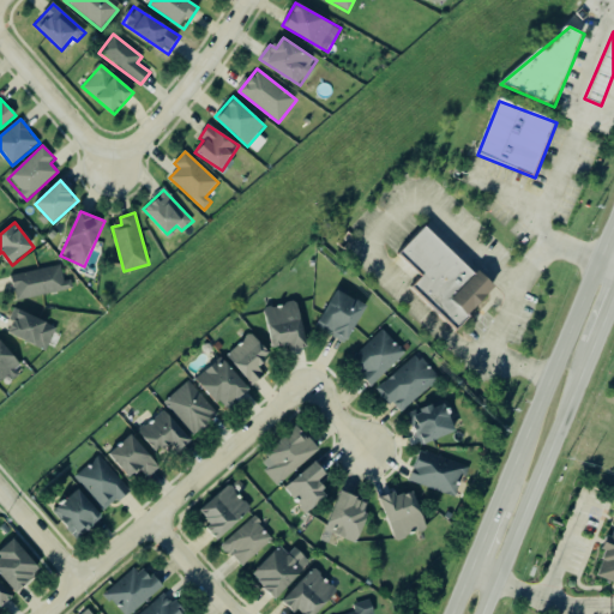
[(458,329),(415,287),(423,278),(398,254),(426,226),(495,292),(458,329)]
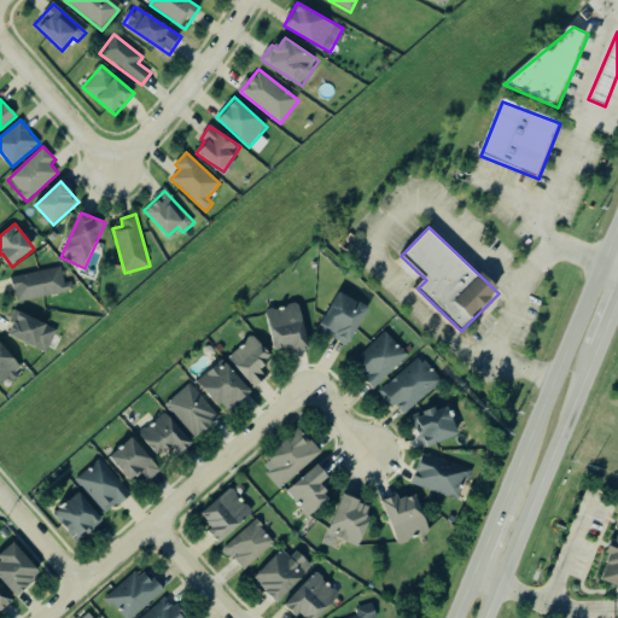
[(12,277),(17,302),(73,291),(71,283),(64,284),(62,267),(12,277)]
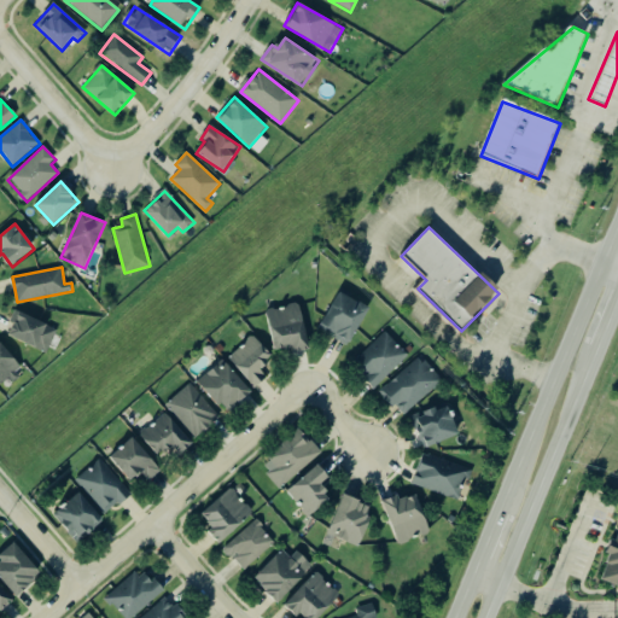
[(338,293),(355,304),(356,302),(367,309),(347,343),(318,325),(338,293)]
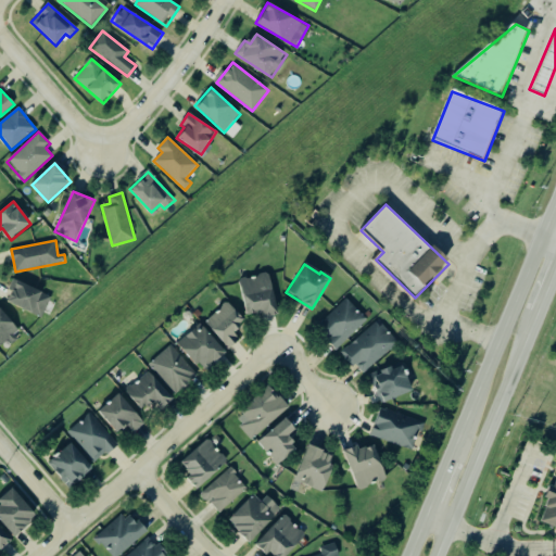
[(248,319),(279,314),(273,273),(241,278),(248,319)]
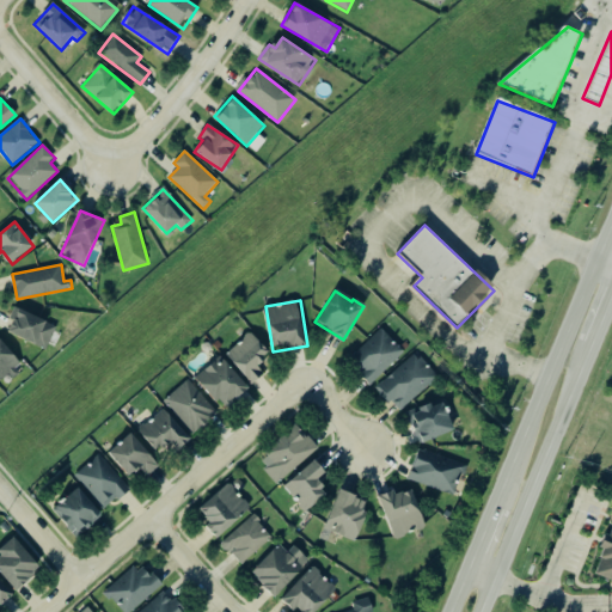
[(46,350),(57,326),(16,307),(10,319),(14,320),(10,332),(46,350)]
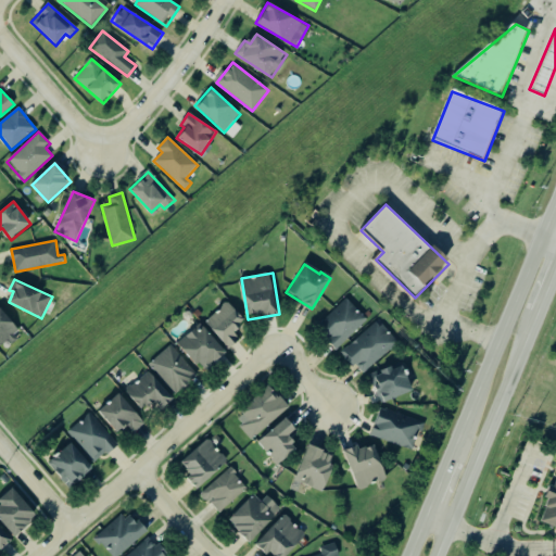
[(337,349),(367,320),(348,299),(316,326),(337,349)]
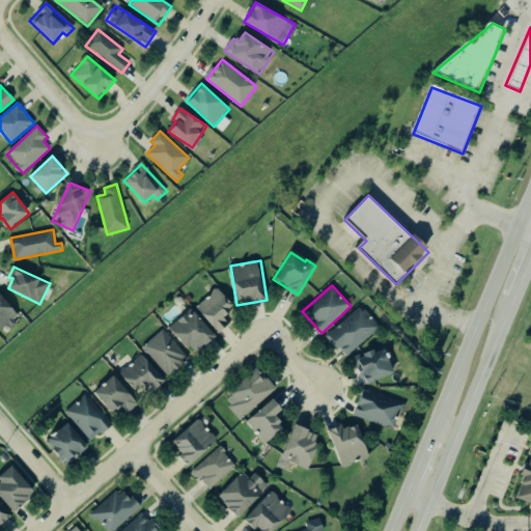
[(221,333),(229,325),(223,318),(235,306),(216,288),(196,309),(221,333)]
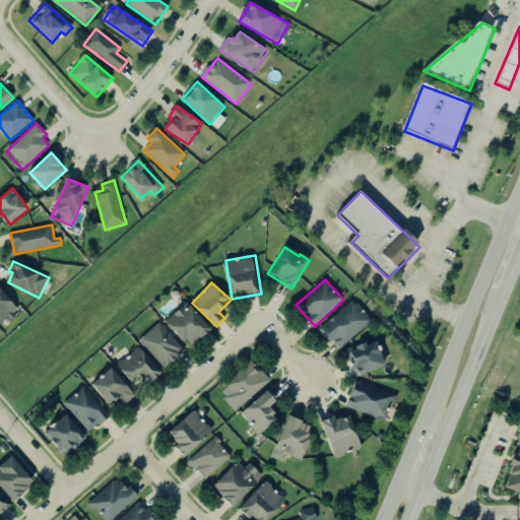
[(0,320),(3,324),(19,310),(0,288),(0,320)]
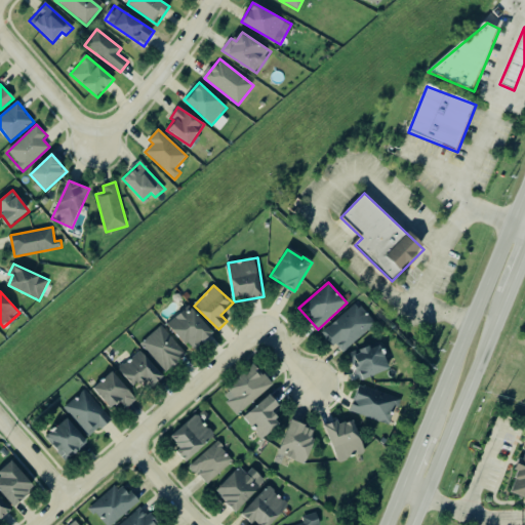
[(182,295),(186,292),(190,297),(186,300),(182,295)]
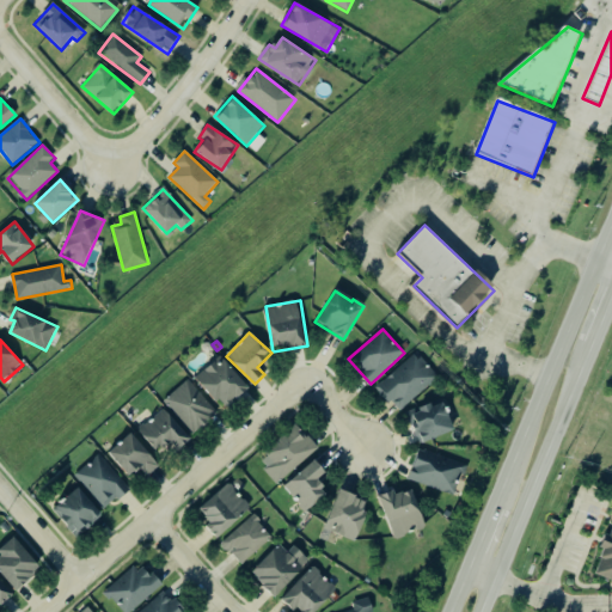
[(396,411),(439,380),(418,354),(375,385),(396,411)]
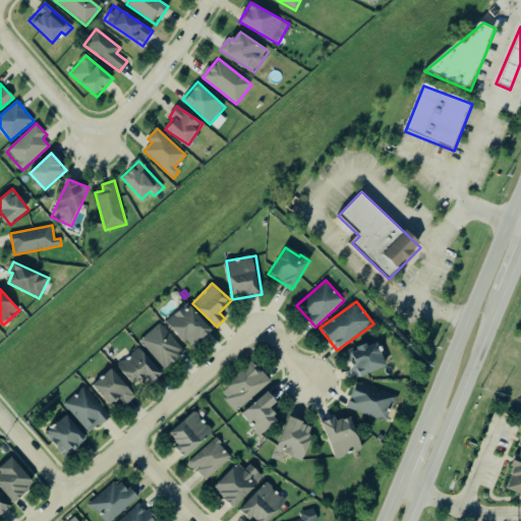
[(166,322),(192,349),(213,330),(187,302),(166,322)]
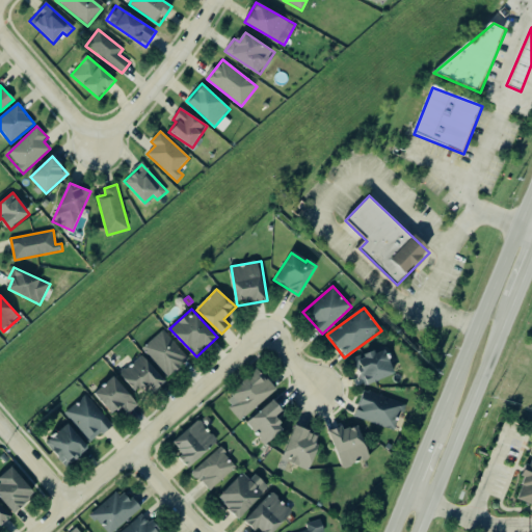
[(170,376),(189,360),(163,329),(143,347),(170,376)]
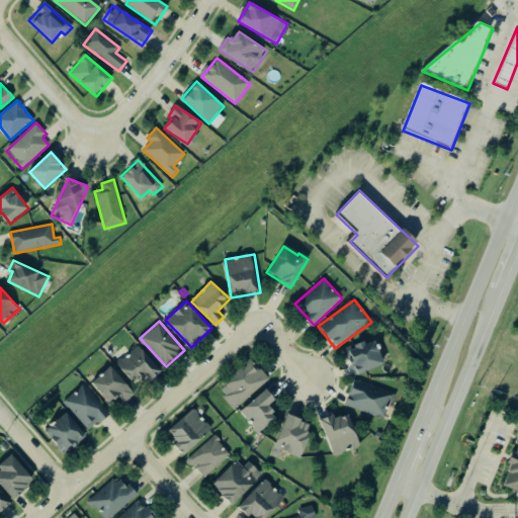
[(349,349),(356,374),(384,366),(377,341),(349,349)]
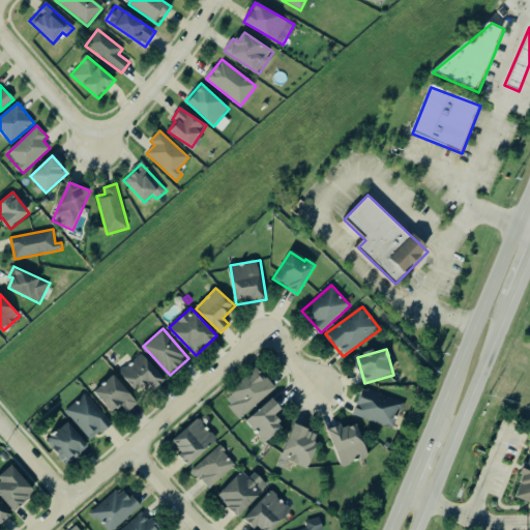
[(139,391),(146,383),(154,391),(168,377),(141,353),(120,375),(139,391)]
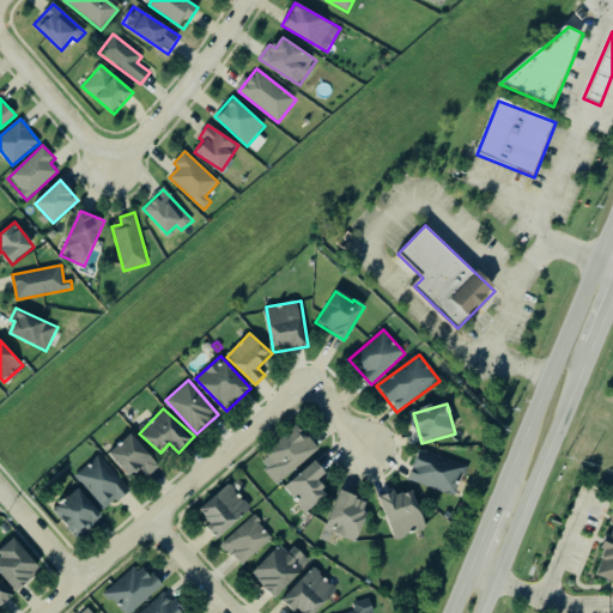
[(319,450),(299,426),(258,460),(277,484),(319,450)]
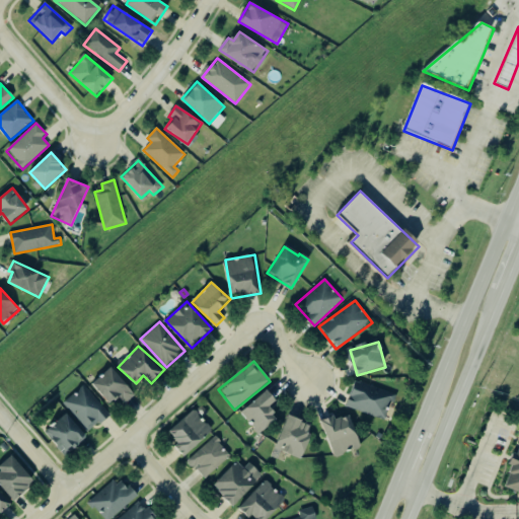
[(126,404),(137,394),(110,367),(92,384),(110,404),(119,397),(126,404)]
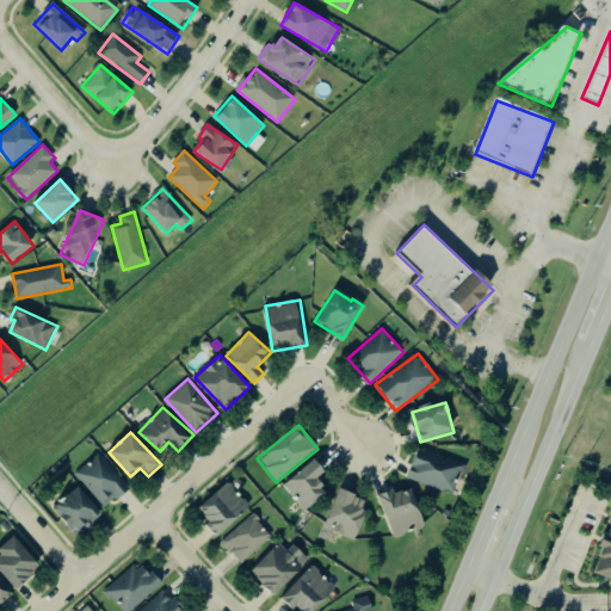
[(456,494),(466,462),(418,448),(408,481),(456,494)]
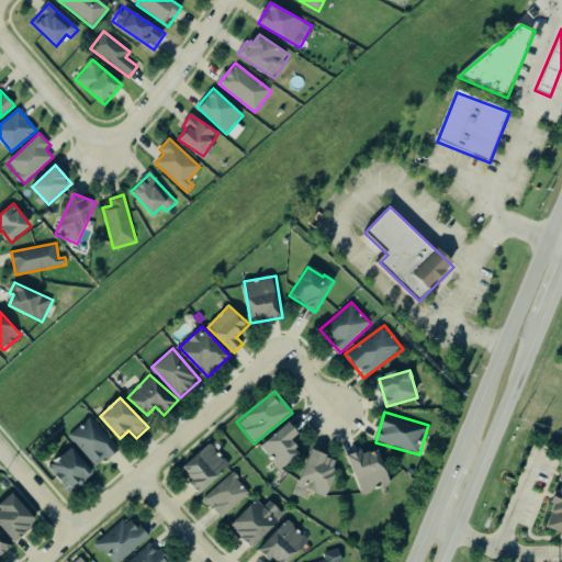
[(119,449),(90,417),(69,436),(98,468),(119,449)]
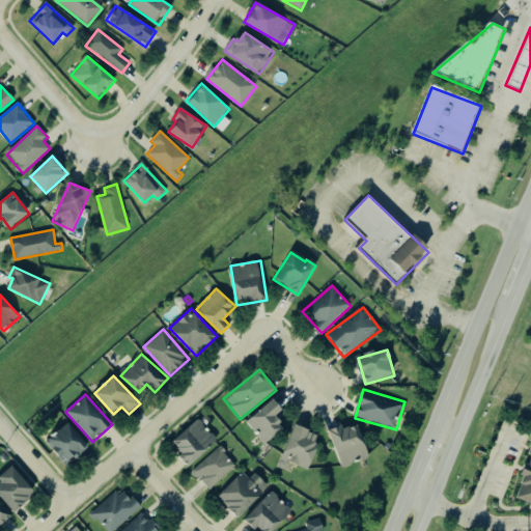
[(247,425),(268,445),(285,426),(276,418),(284,410),(272,398),(247,425)]
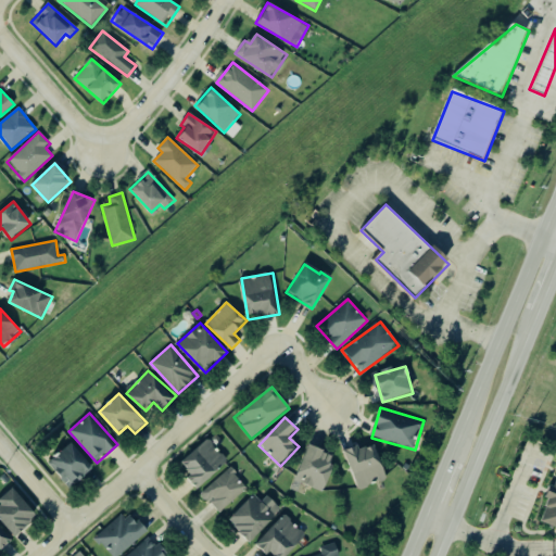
[(228,460),(206,439),(181,465),(192,475),(188,479),(199,490),(228,460)]
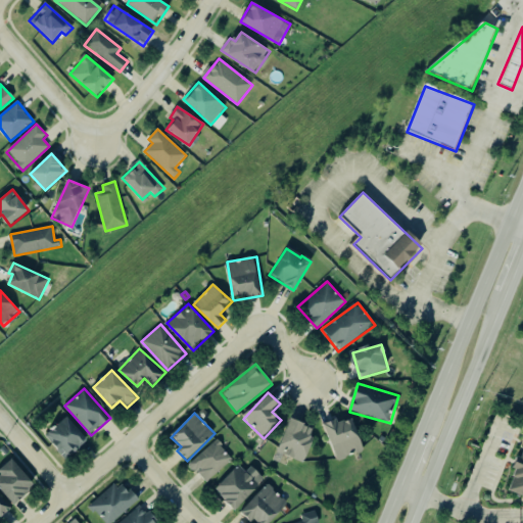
[(324,426),(337,461),(363,450),(349,416),(324,426)]
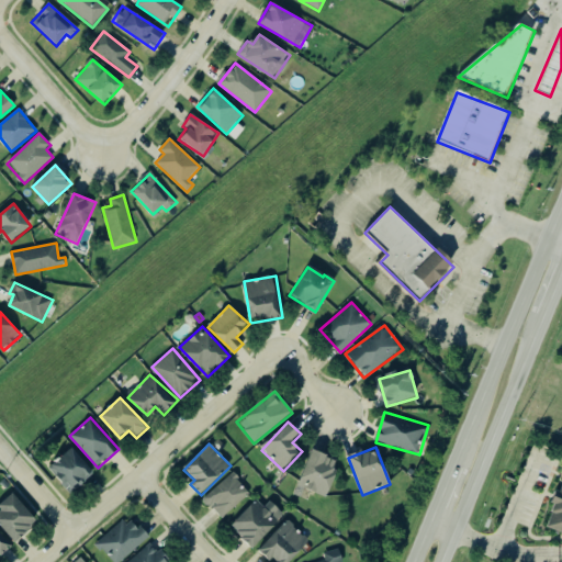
[(69,494),(93,474),(72,448),(48,468),(69,494)]
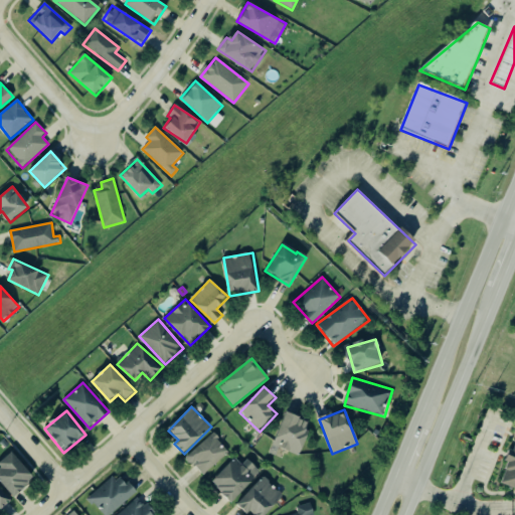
[(301,455),(311,420),(285,413),(275,448),(301,455)]
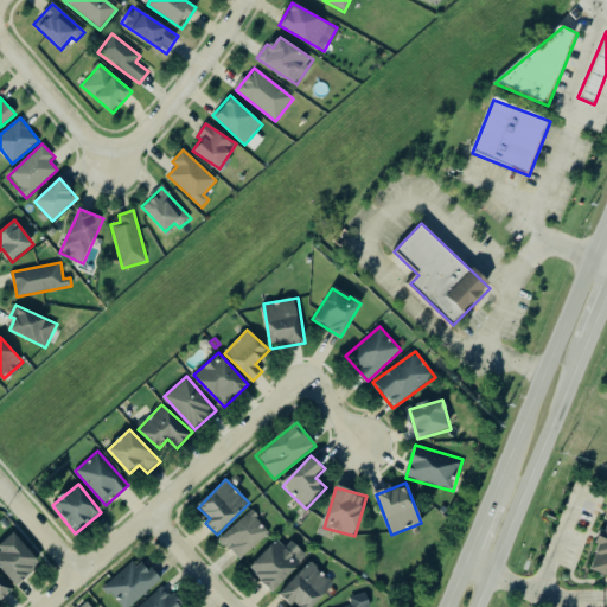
[(270,532),(250,511),(219,540),(238,561),(270,532)]
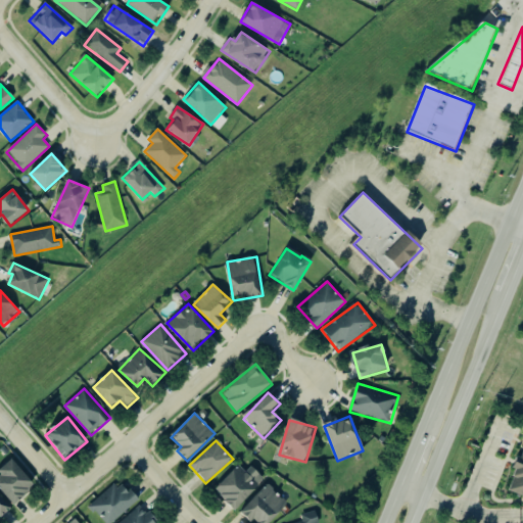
[(522,495),(522,453),(518,469),(517,469),(509,491),(522,495)]
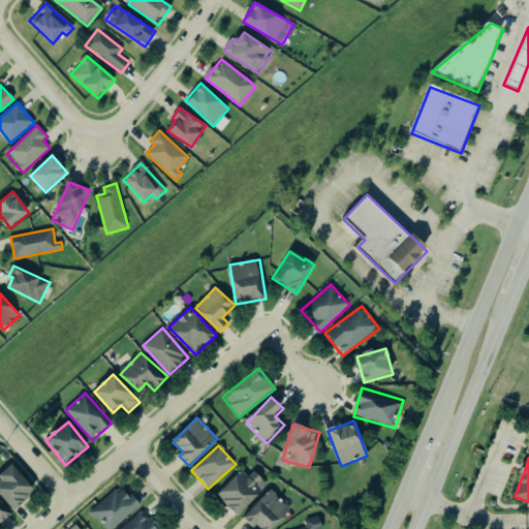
[(0,494),(14,510),(36,491),(11,464),(0,473),(0,494)]
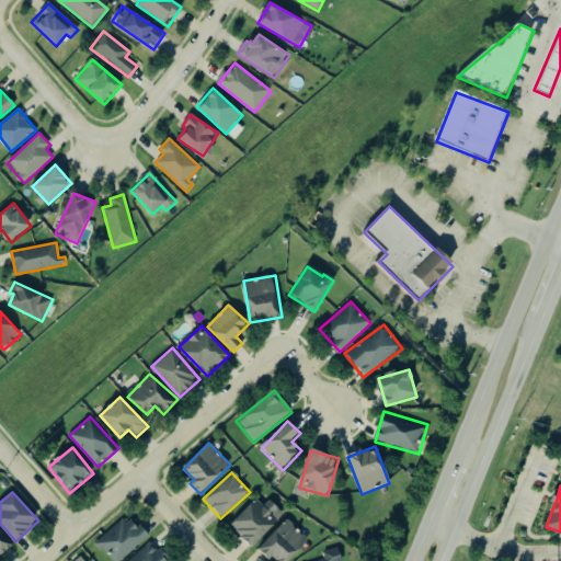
[(230,529),(255,548),(284,512),(268,501),(264,506),(254,499),(230,529)]
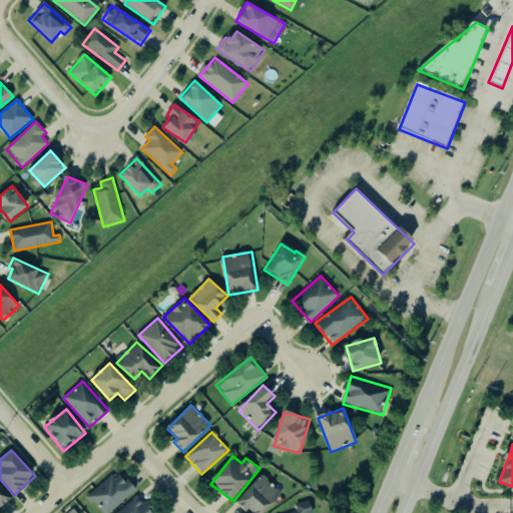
[(87,498),(102,512),(111,512),(133,490),(113,470),(87,498)]
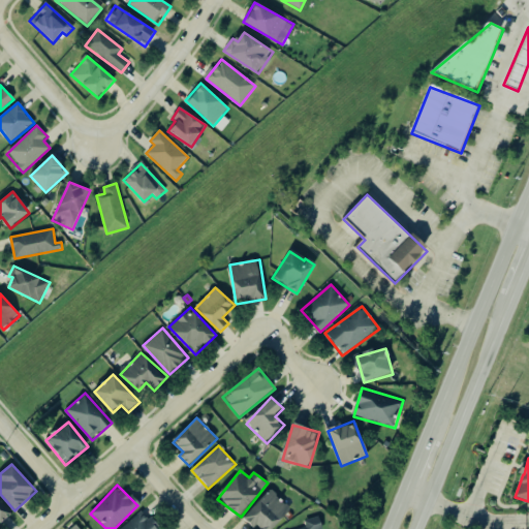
[(261,528),(272,528),(291,509),(271,490),(244,519),(255,528),(258,526),(261,528)]
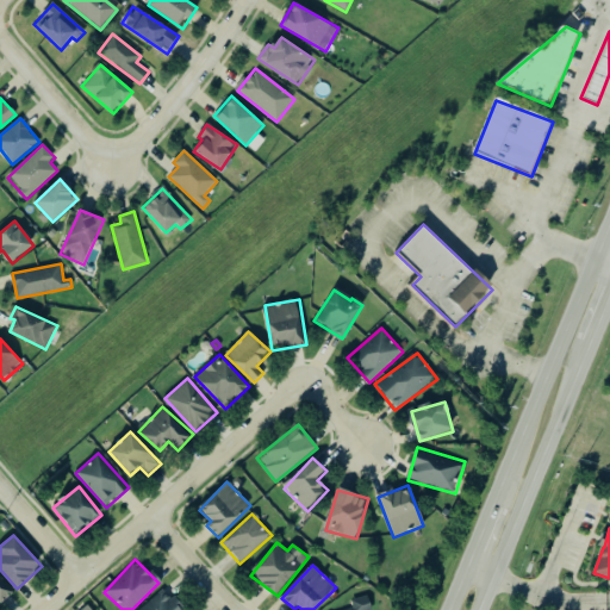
[(0,603),(1,604),(14,592),(0,574),(0,603)]
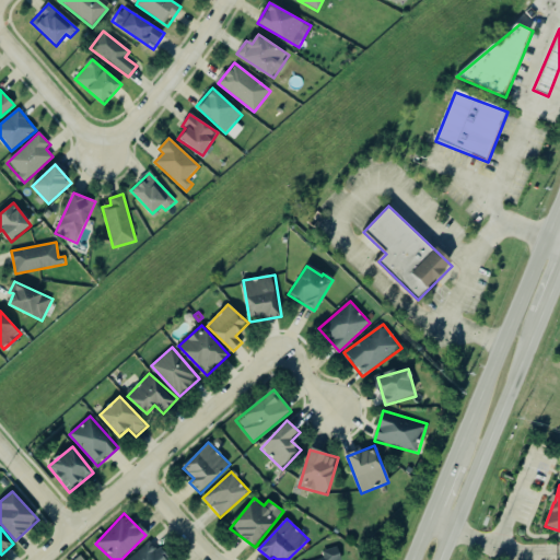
[(127,559),(167,559),(152,540),(127,559)]
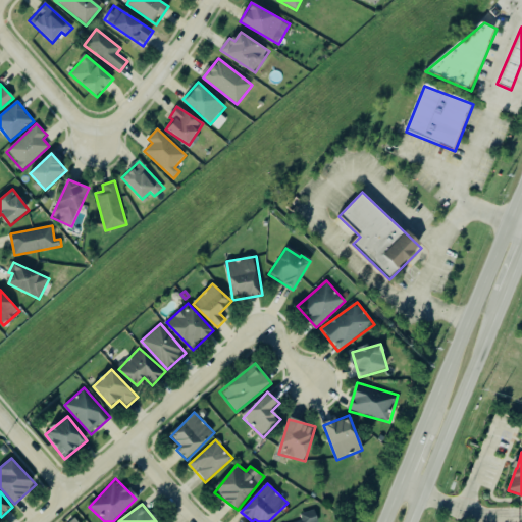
[(318,521),(315,510),(300,514),(302,521),(318,521)]
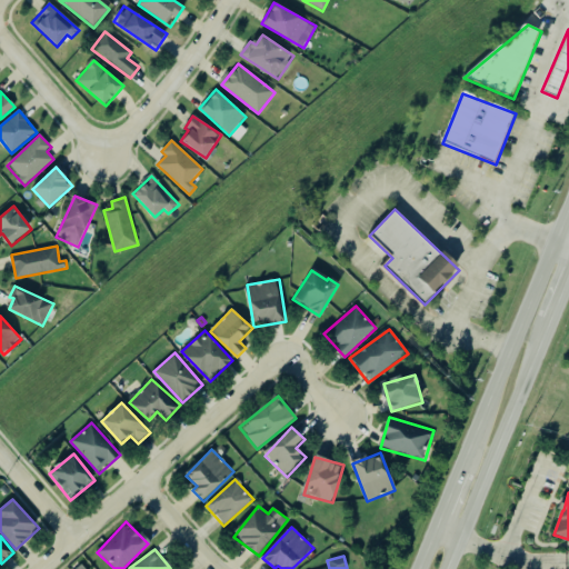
All buildings are outlined.
